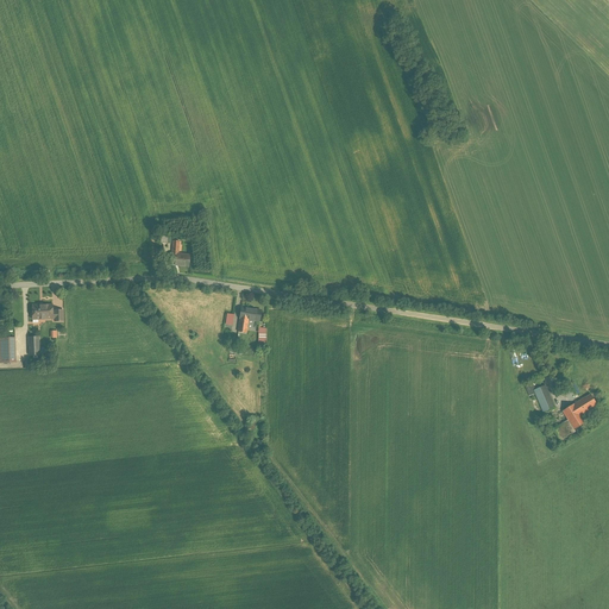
[(173,255),(171,255),(170,265),(189,267),(189,256),(179,255),(173,255)]
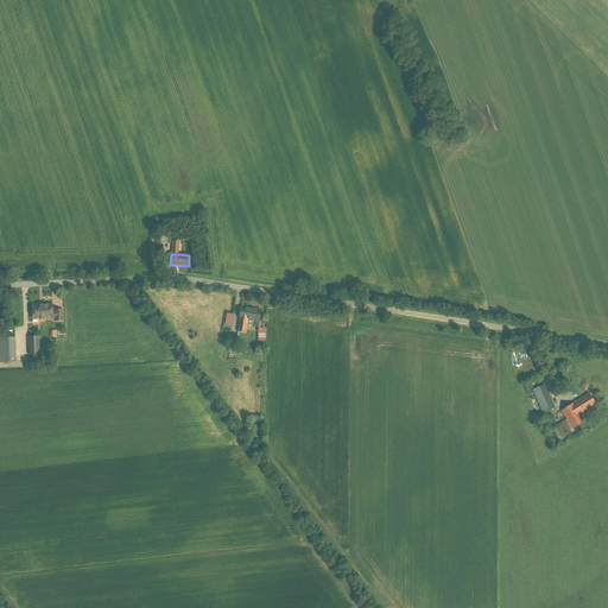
[(52,318),(52,311),(52,305),(33,306),(33,318),(38,317),(38,318),(52,318)]
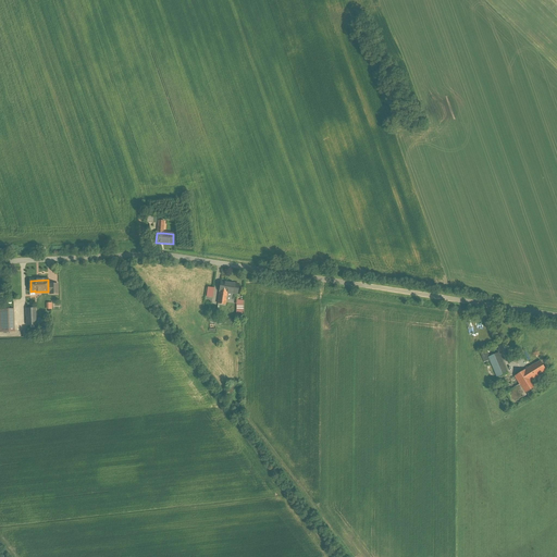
[(220,292),(227,293),(237,294),(239,284),(221,282),(220,292)]
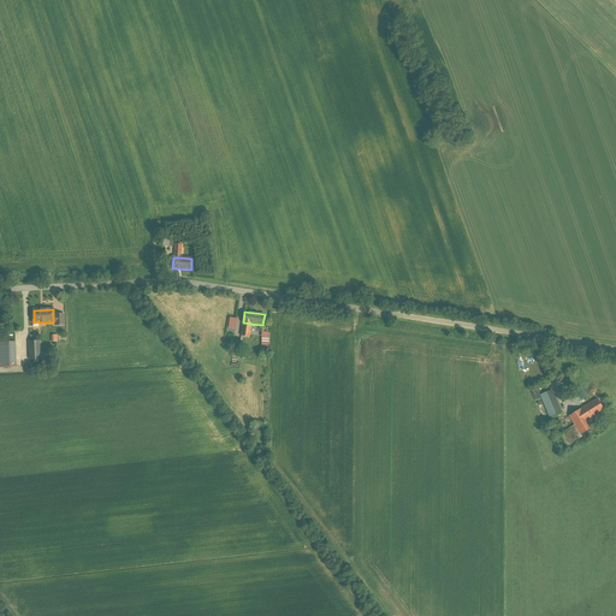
[(53,315),(53,323),(55,323),(55,326),(64,325),(64,315),(55,315),(55,317),(53,315)]
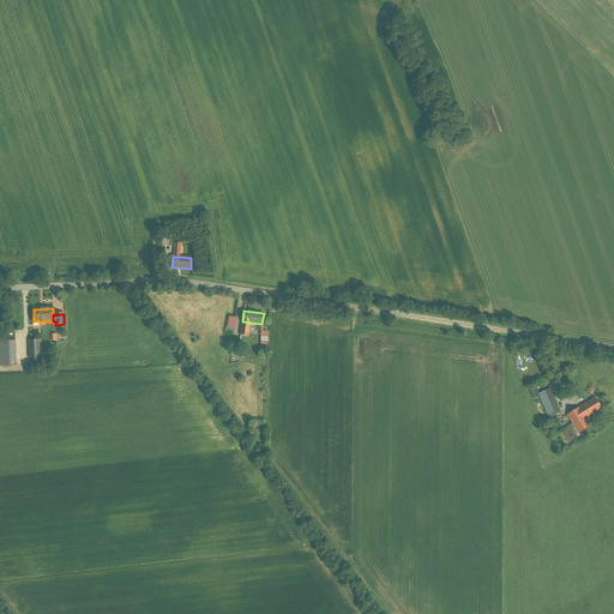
[(248,336),(251,323),(242,321),(240,335),(248,336)]
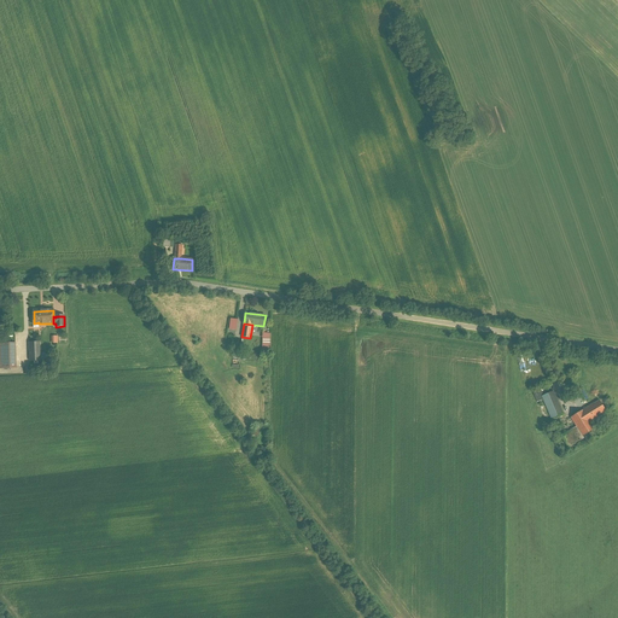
[(36,343),(29,343),(30,361),(40,361),(40,347),(36,347),(36,343)]
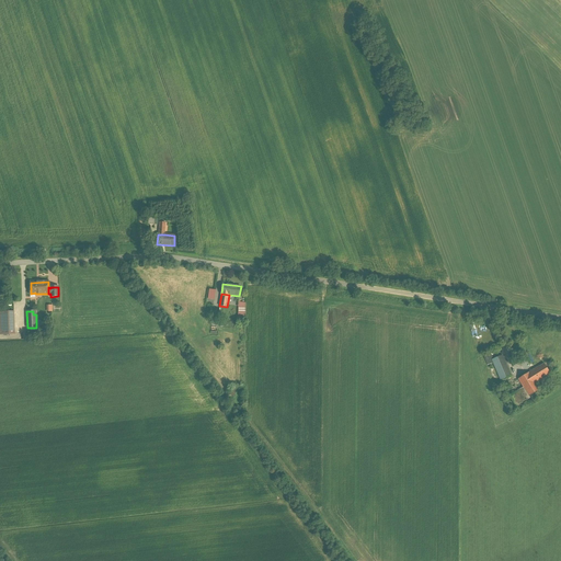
[(15,312),(0,312),(0,335),(16,334),(15,312)]
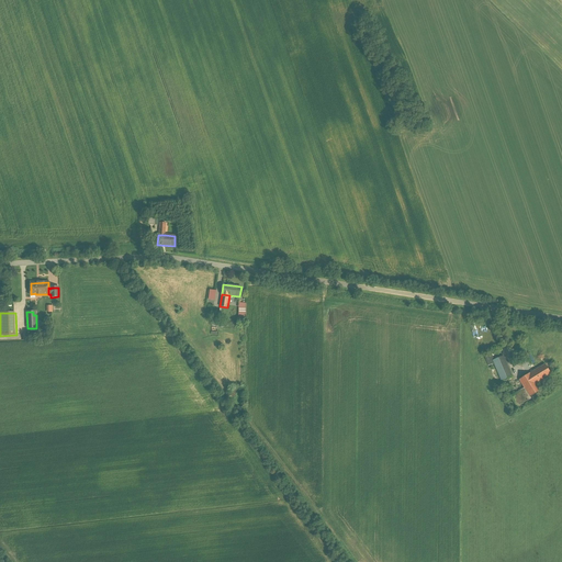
[(505,356),(495,360),(504,381),(514,378),(505,356)]
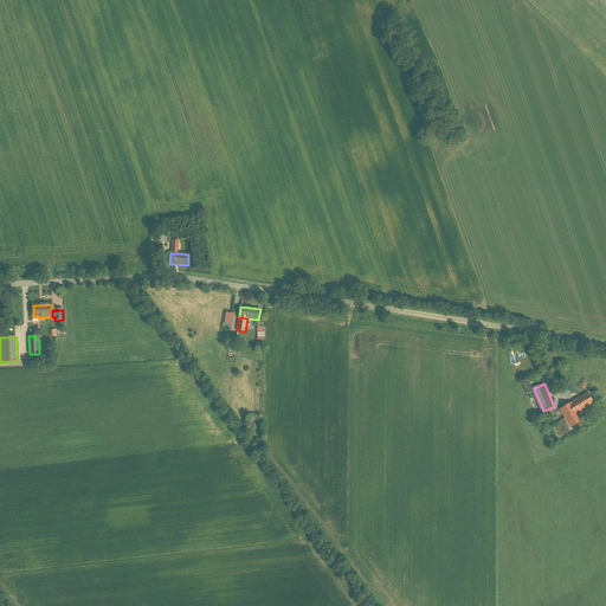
[(577,410),(579,413),(595,404),(588,393),(561,410),(566,417),(577,410)]
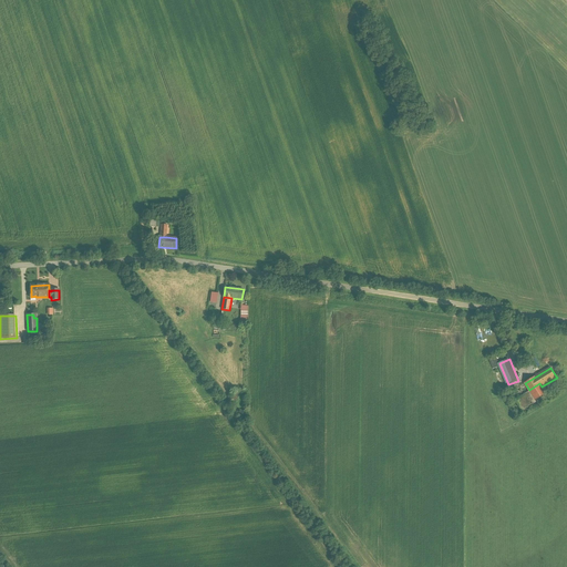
[(539,383),(529,390),(529,391),(536,400),(546,393),(542,387),(539,383)]
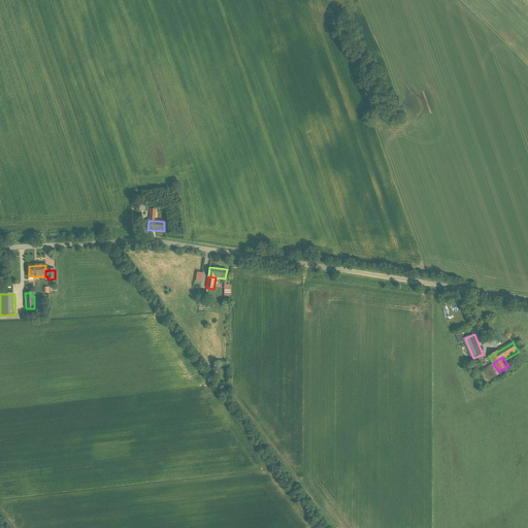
[(499,372),(493,364),(481,372),(486,383),(499,374),(499,372)]
